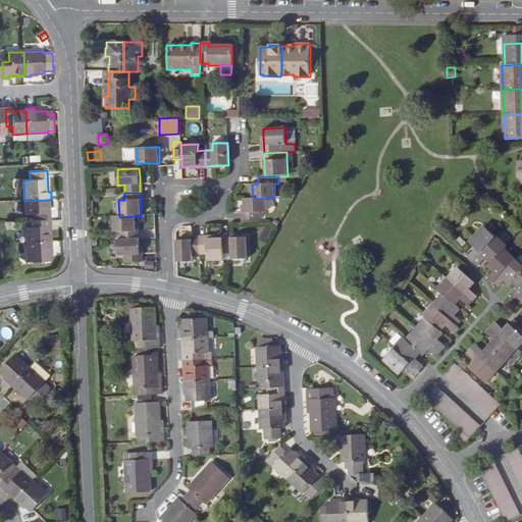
[(268,212),(267,198),(253,199),(244,199),(245,205),(245,221),(261,221),(261,212),(268,212)]
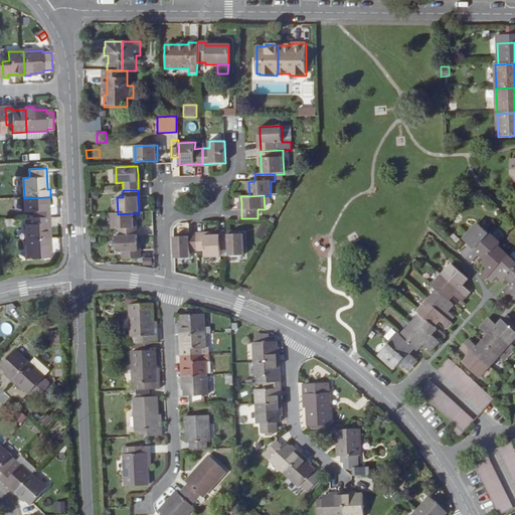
[(34,218),(51,217),(51,210),(48,210),(47,197),(24,198),(24,212),(34,212),(34,218)]
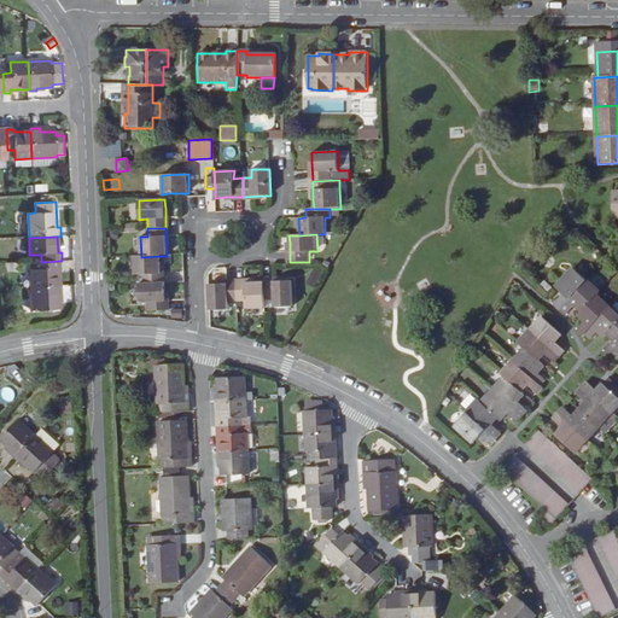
[(143,275),(144,284),(162,284),(161,264),(161,256),(141,257),(134,257),(134,275),(143,275)]
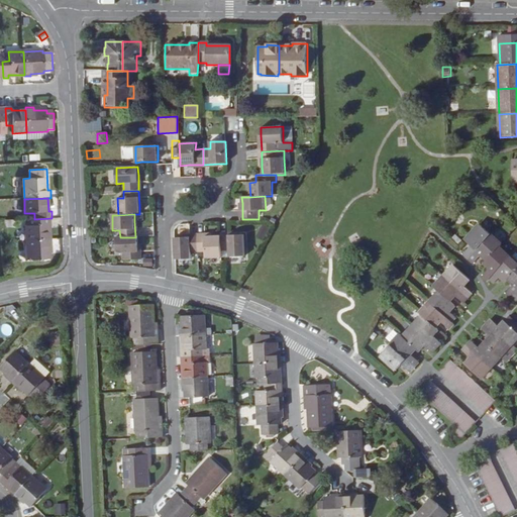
[(52,225),(52,218),(34,219),(26,219),(26,225),(25,226),(26,241),(49,240),(48,225),(52,225)]
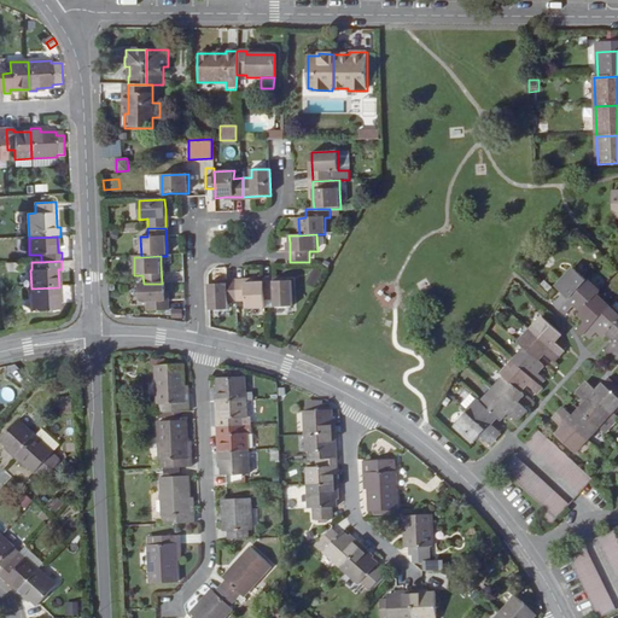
[(21,272),(19,262),(6,263),(7,273),(21,272)]
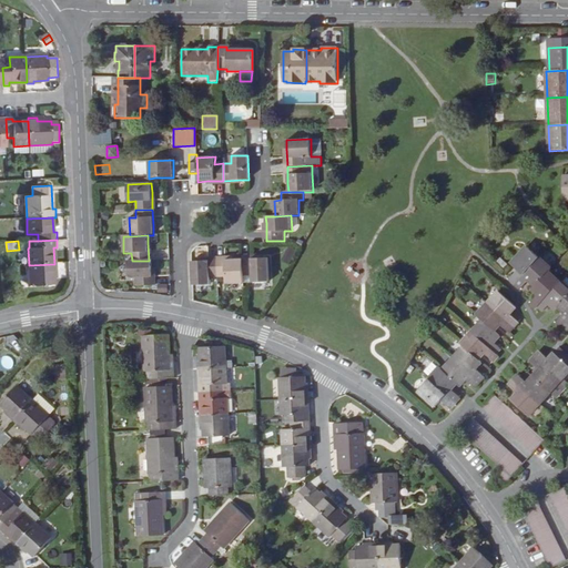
[(288,246),(281,259),(287,262),(295,251),(288,246)]
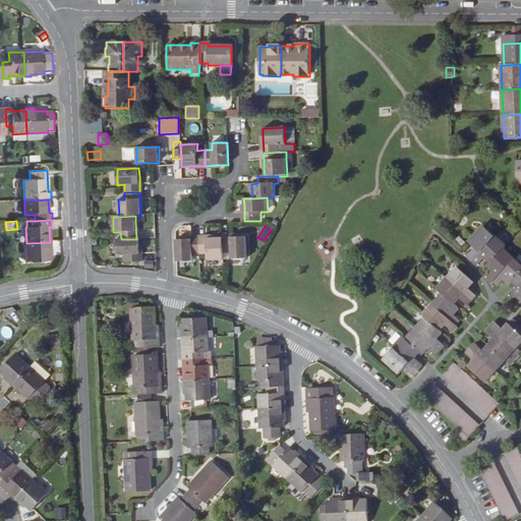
[(473,261),(495,237),(482,226),(469,240),(476,246),(467,256),(473,261)]
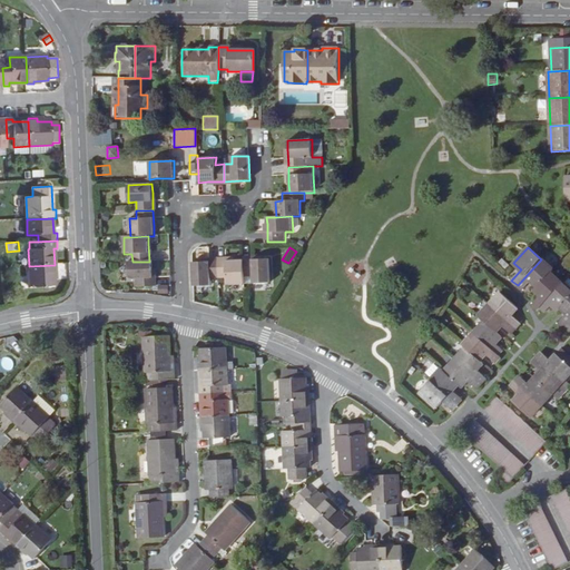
[(537,288),(551,273),(553,269),(542,258),(541,259),(518,285),(522,290),(530,282),(537,288)]
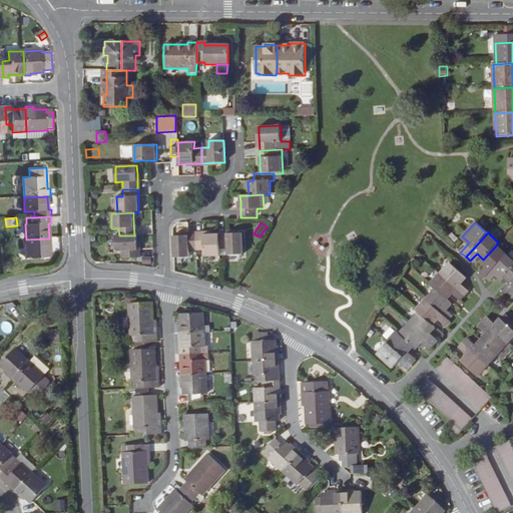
[(219,234),(220,249),(227,249),(227,255),(243,255),(242,233),(233,233),(219,234)]
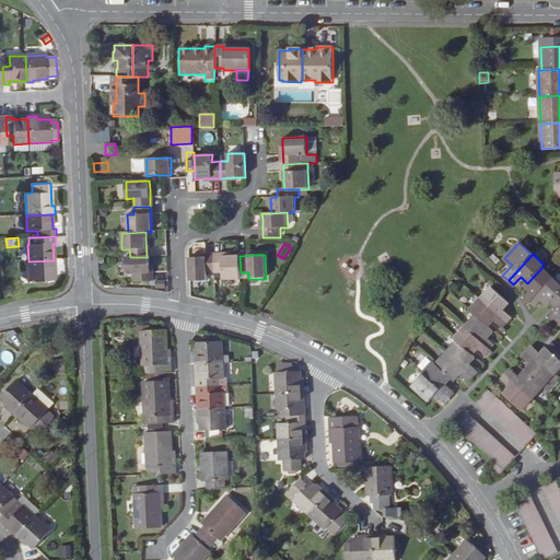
[(151,281),(150,265),(150,256),(147,257),(130,257),(126,257),(127,275),(133,275),(135,282),(151,281)]
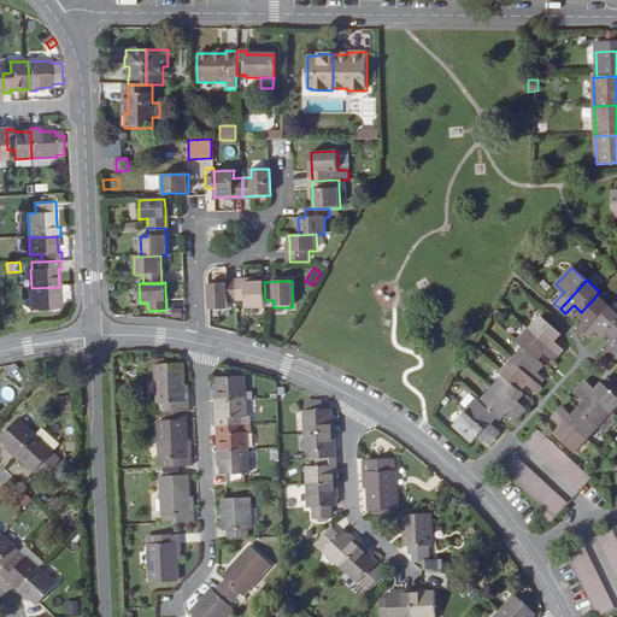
[(265,309),(265,300),(264,282),(254,282),(236,283),(236,301),(246,301),(246,309),(265,309)]
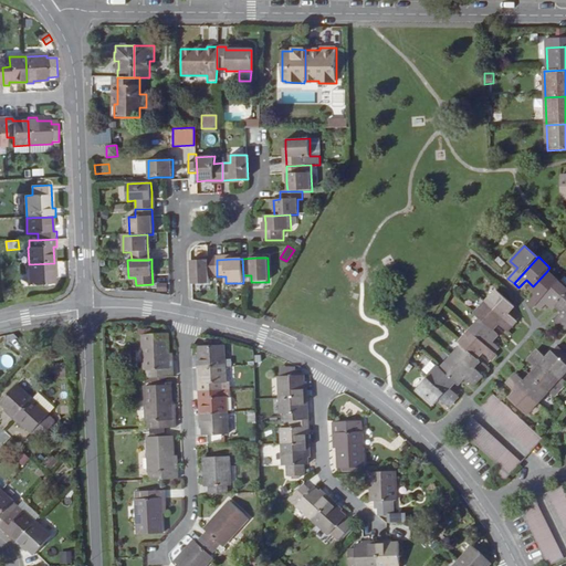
[(217,260),(200,260),(191,261),(192,284),(210,284),(209,278),(217,276),(217,260)]
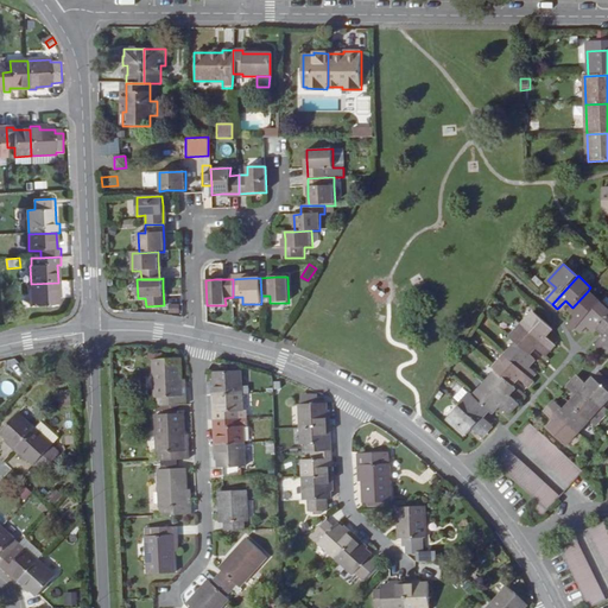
[(32,306),(58,304),(58,291),(62,291),(61,283),(58,283),(31,284),(32,306)]
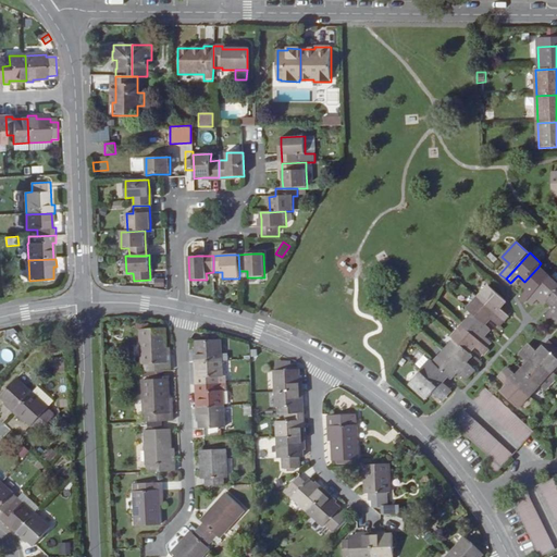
[(539,267),(524,282),(522,284),(529,289),(521,298),(527,304),(529,300),(549,277),(539,267)]
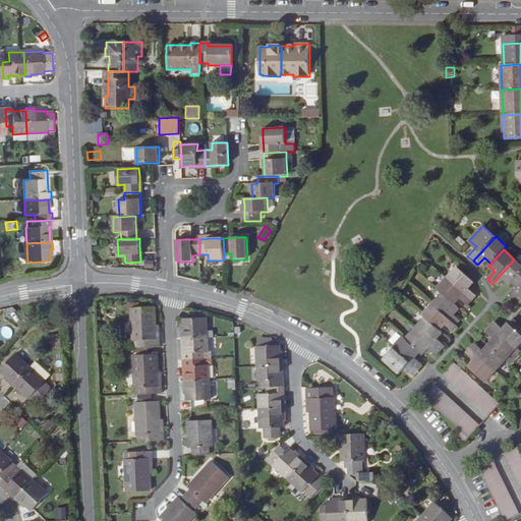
[(510,285),(520,272),(520,265),(514,259),(495,281),(499,286),(505,280),(510,285)]
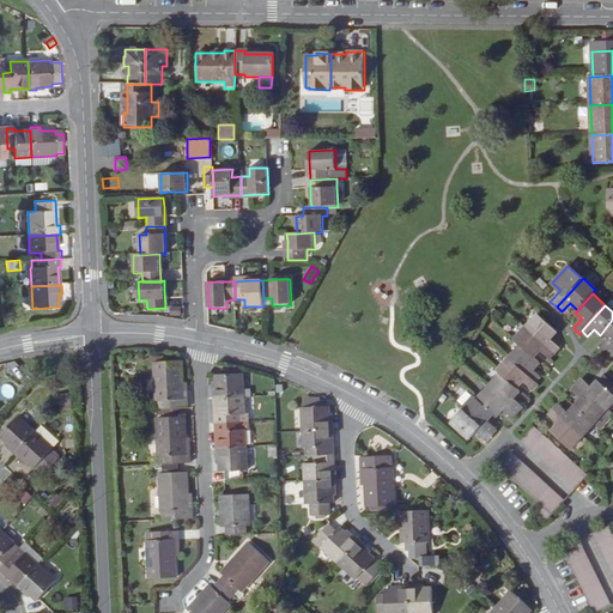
[(538,314),(527,327),(556,353),(560,349),(551,339),(557,332),(538,314)]
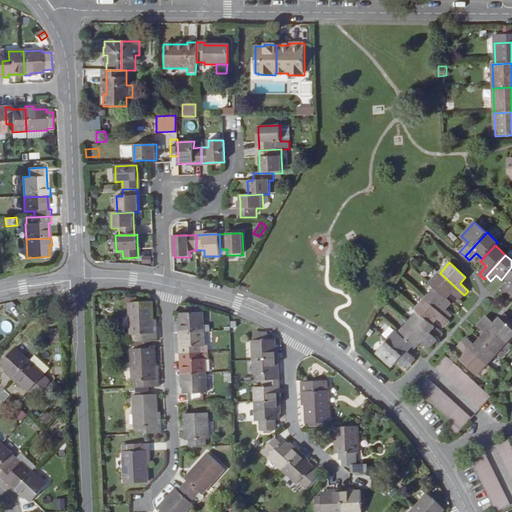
[(511,289),(511,267),(504,277),(510,282),(502,290),(507,295),(511,289)]
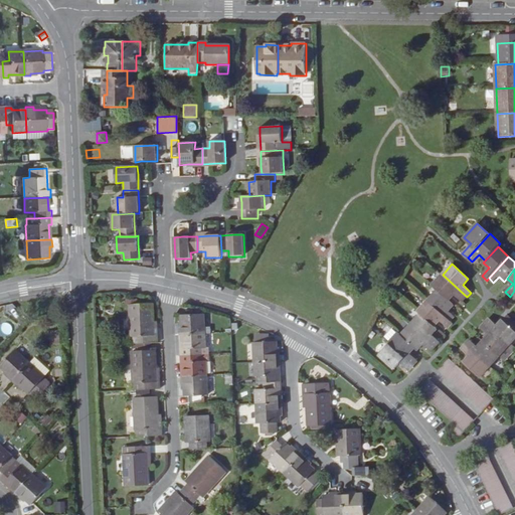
[(434,285),(438,290),(450,300),(454,295),(462,302),(467,297),(443,275),(434,285)]
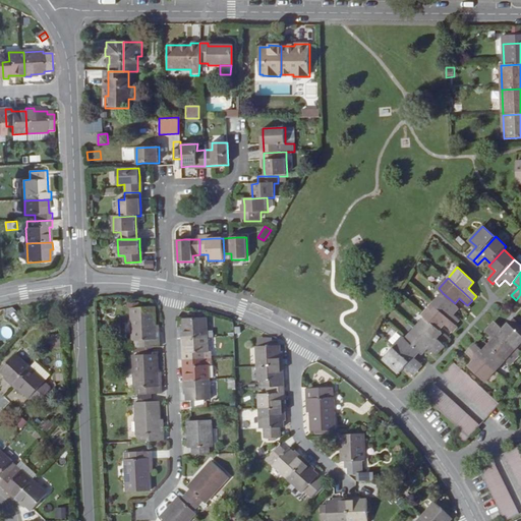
[(460,320),(454,313),(459,308),(455,303),(443,293),(433,303),(456,324),(460,320)]
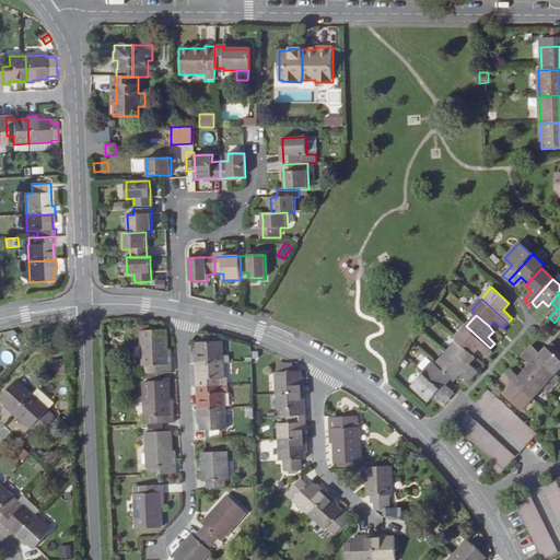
[(492,350),(490,348),(466,326),(455,338),(457,340),(473,354),(478,349),(487,357),(492,350)]
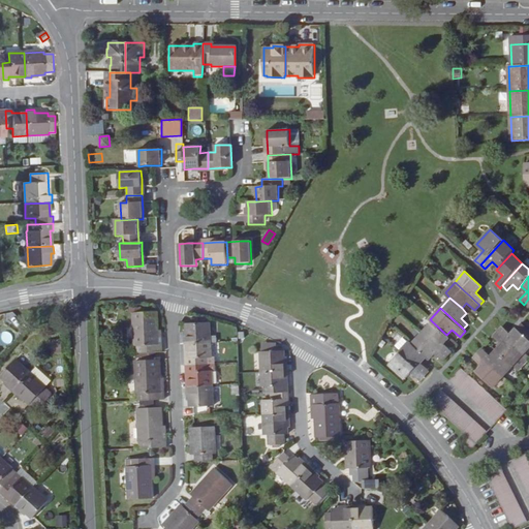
[(159,343),(158,312),(134,312),(135,352),(163,351),(163,343),(159,343)]
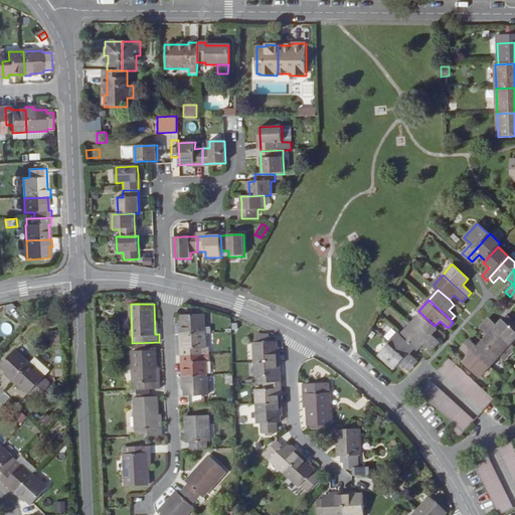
[(438,329),(435,326),(420,313),(411,324),(435,347),(440,342),(432,335),(438,329)]
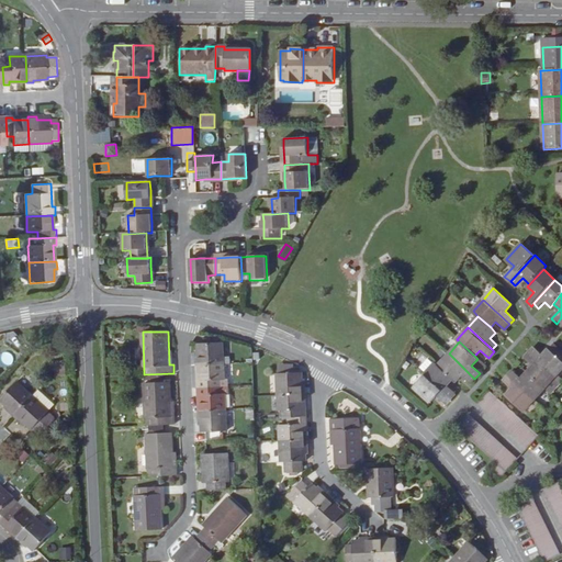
[(200,366),(224,363),(231,363),(229,344),(223,344),(223,343),(199,344),(200,358),(197,358),(197,366),(200,366)]
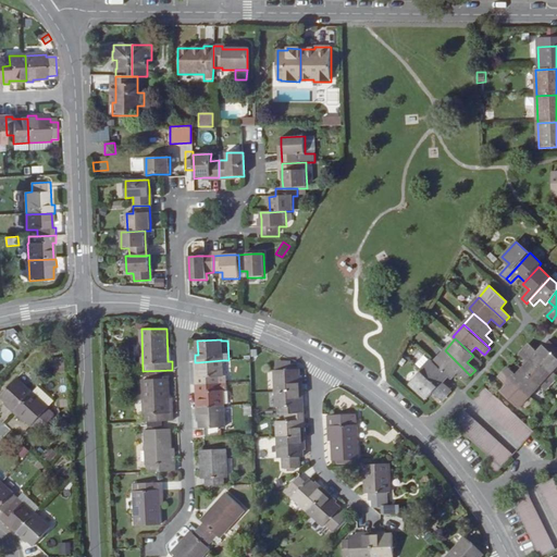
[(556,366),(556,348),(548,341),(539,351),(530,345),(525,349),(552,373),(556,366)]
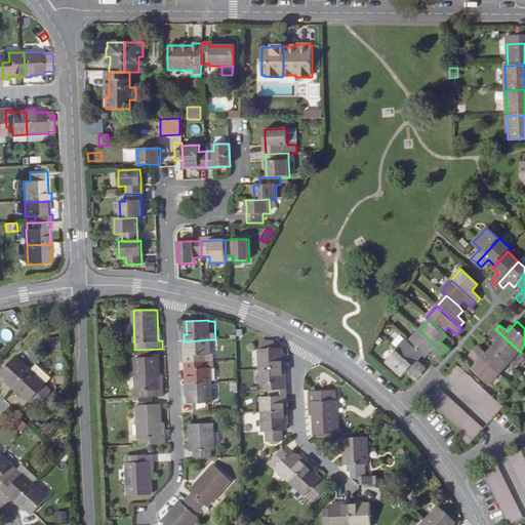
[(524,356),(520,352),(495,329),(490,334),(497,341),(493,348),(510,362),(515,367),(524,356)]
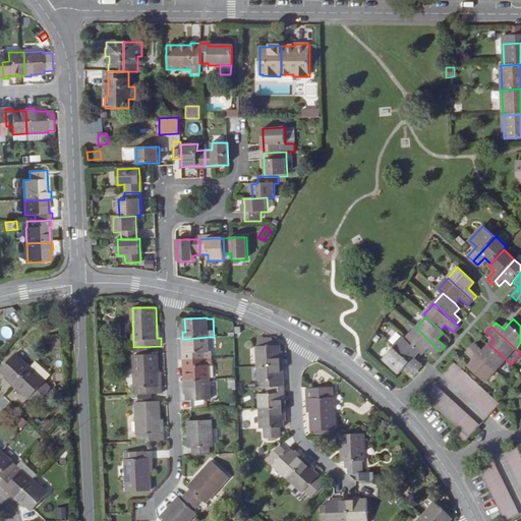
[(427,349),(436,356),(440,351),(416,328),(406,339),(420,352),(422,354),(427,349)]
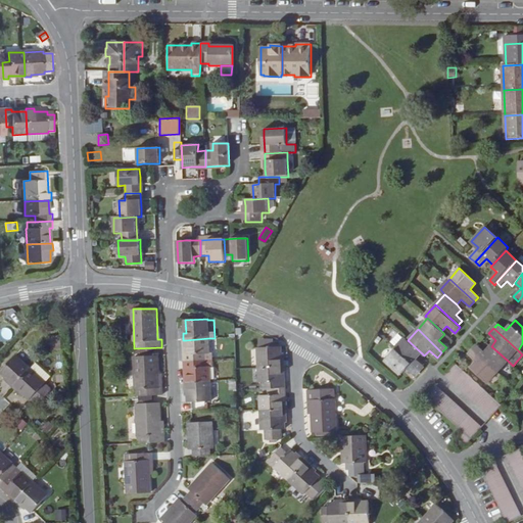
[(59,335),(49,335),(49,348),(59,348),(59,335)]
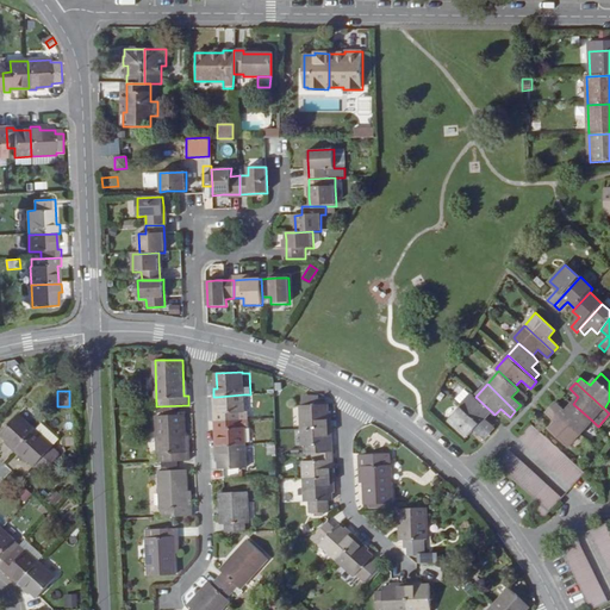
[(492,412),(475,397),(472,393),(460,406),(461,408),(490,433),(495,428),(485,419),(492,412)]
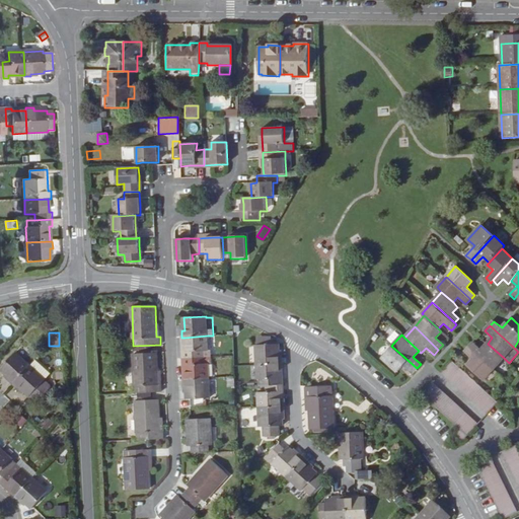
[(208,352),(207,336),(184,338),(186,353),(182,353),(182,360),(200,359),(200,352),(208,352)]
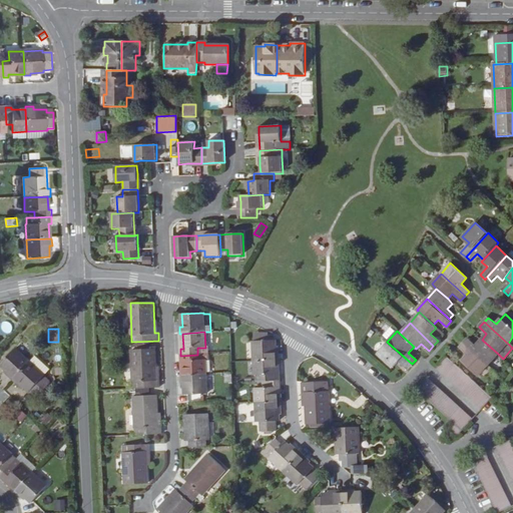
[(488,366),(498,354),(482,340),(476,346),(469,339),(464,344),(488,366)]
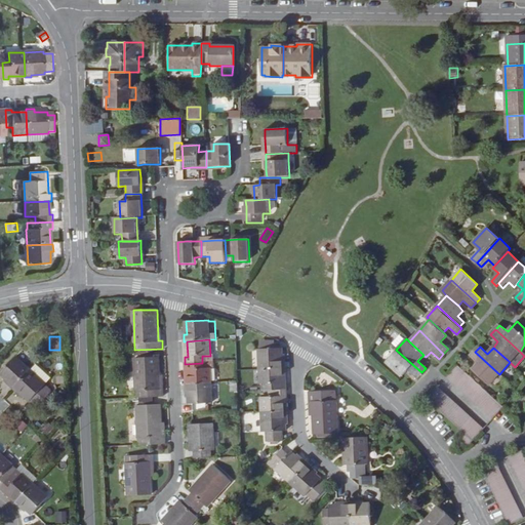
[(260,370),(282,369),(285,369),(285,361),(282,362),(281,349),(259,349),(260,370)]
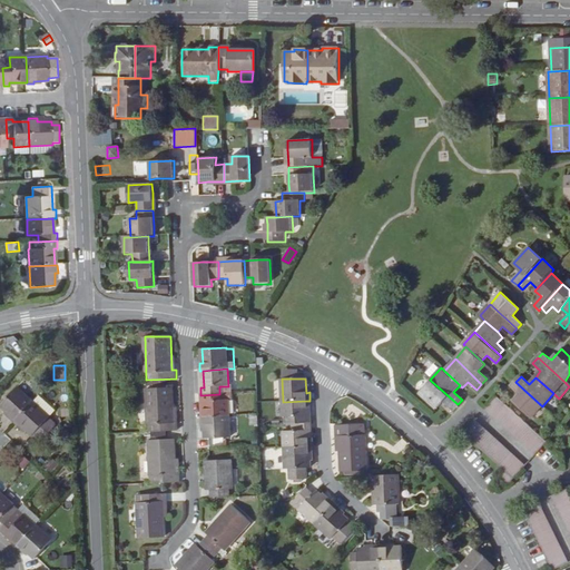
[(435,409),(436,409),(443,401),(452,410),(458,404),(431,381),(420,394),(435,409)]
